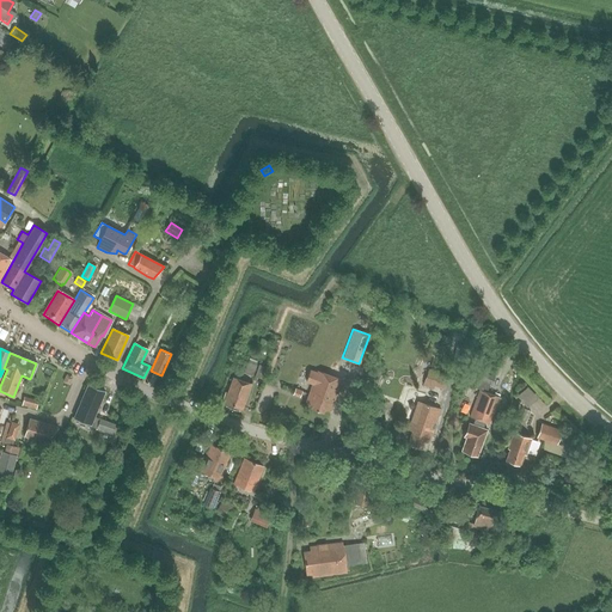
[(252,375),(256,365),(246,361),(243,373),(252,375)]
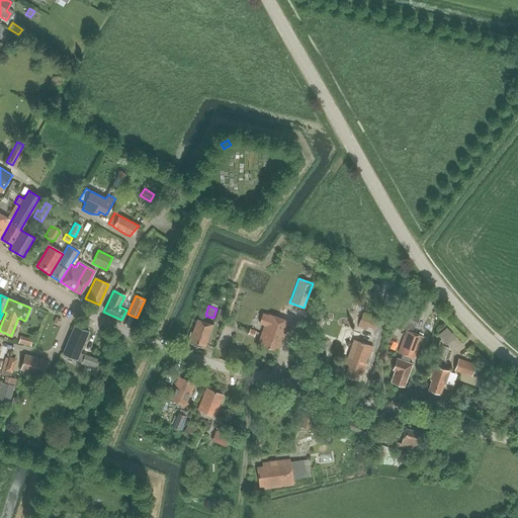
[(222,321),(225,311),(219,309),(216,319),(222,321)]
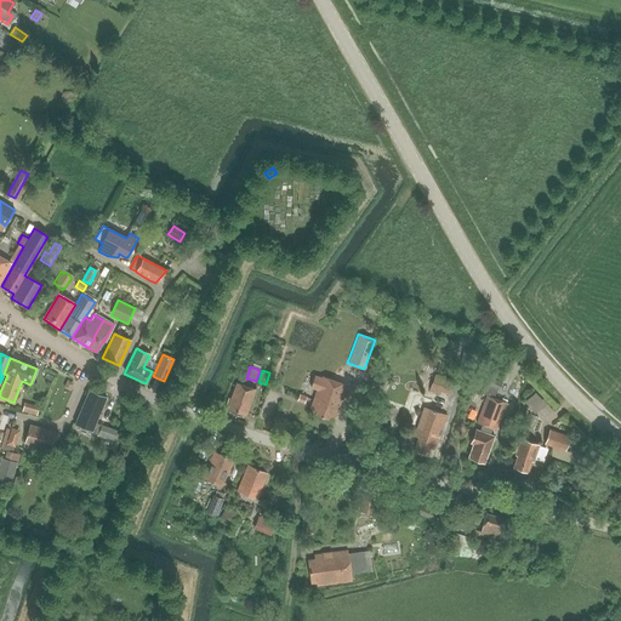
[(320,377),(313,375),(309,387),(315,389),(309,409),(315,410),(314,414),(326,419),(328,415),(334,417),(340,400),(337,399),(340,393),(342,394),(345,385),(320,376),(320,377)]
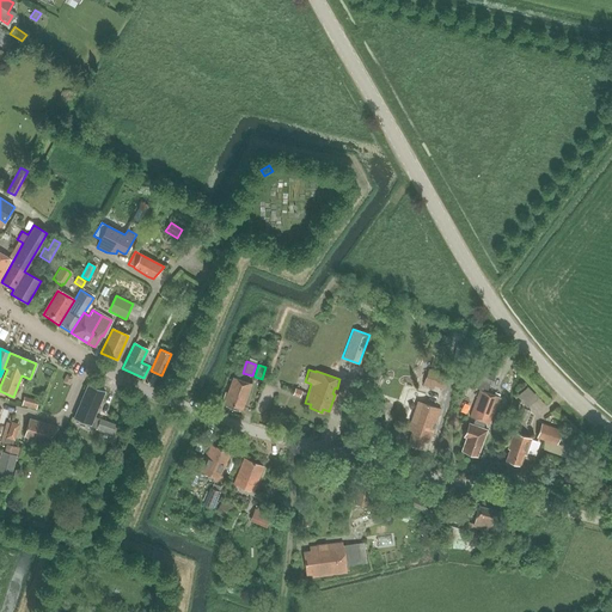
[(444,390),(448,377),(428,369),(422,386),(433,390),(434,386),(444,390)]
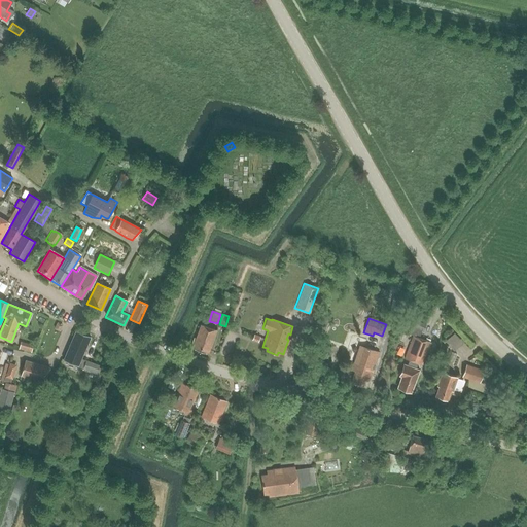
[(412,336),(403,358),(422,364),(430,341),(420,338),(422,330),(424,331),(426,324),(415,320),(409,335),(412,336)]
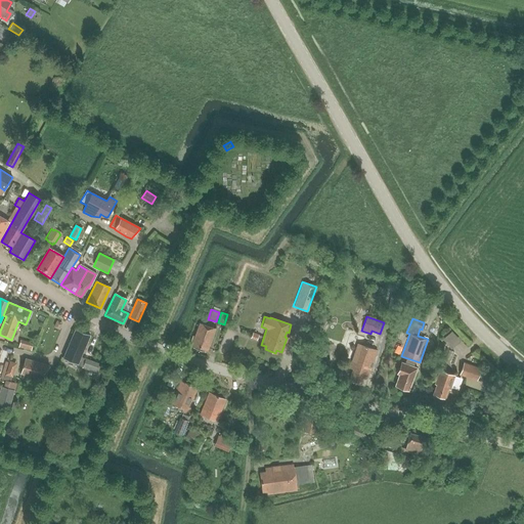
[(207,352),(215,329),(199,322),(194,336),(191,335),(189,343),(191,343),(190,346),(207,352)]
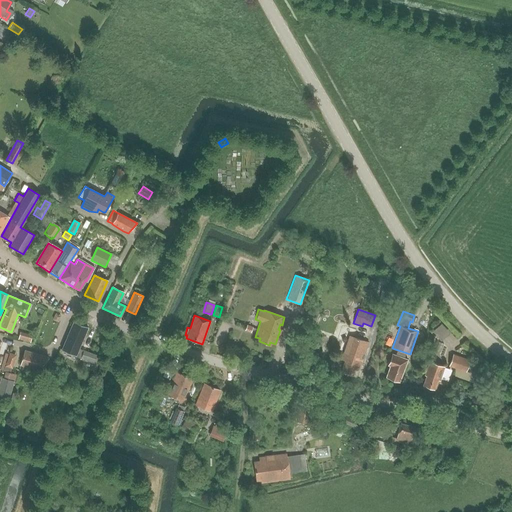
[(444,341),(453,331),(444,322),(434,331),(444,341)]
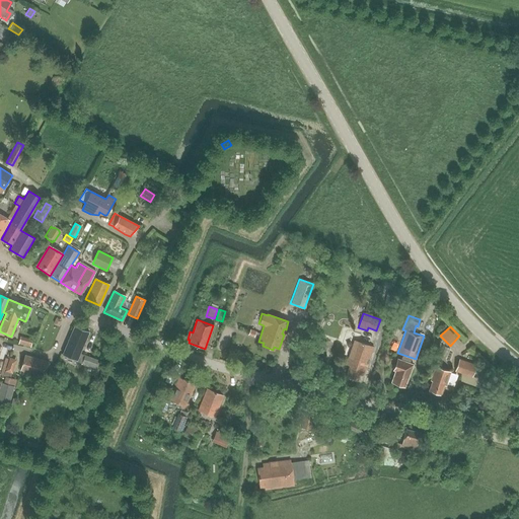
[(74,327),(62,356),(63,356),(63,358),(67,360),(64,365),(79,371),(81,365),(86,367),(87,365),(95,368),(98,360),(80,354),(88,334),(74,327)]
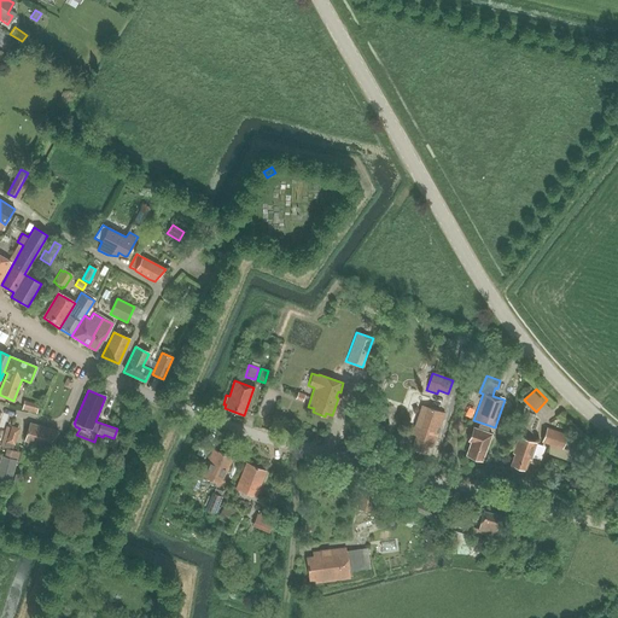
[(38,404),(23,401),(19,409),(35,414),(38,404)]
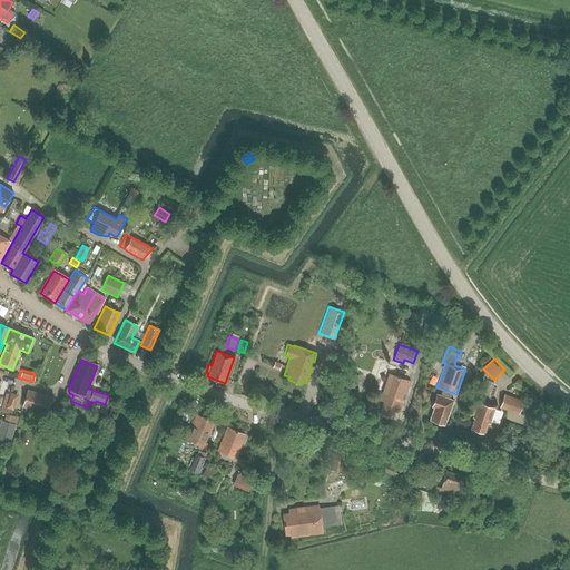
[(409,381),(387,374),(379,401),(382,402),(377,414),(391,419),(394,410),(399,412),(409,381)]
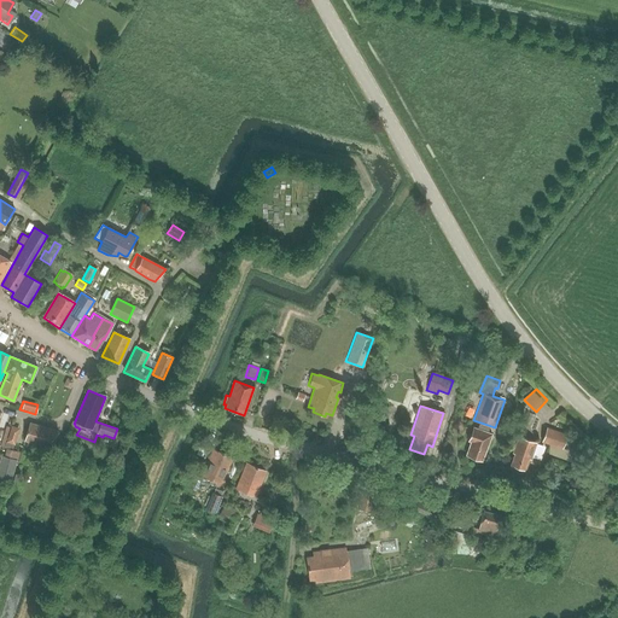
[(481,460),(490,433),(487,432),(488,426),(477,423),(476,427),(472,426),(467,439),(470,441),(465,454),(481,460)]
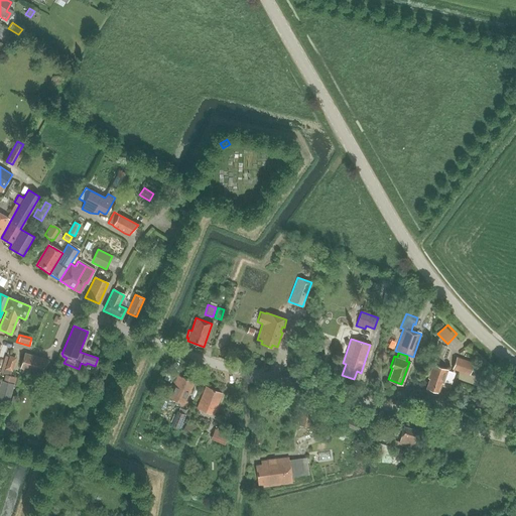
[(41,380),(48,361),(23,354),(19,369),(23,370),(21,374),(41,380)]
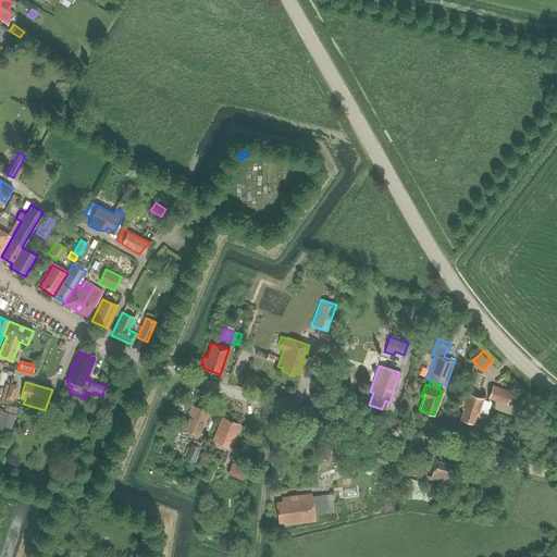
[(19,386),(11,384),(5,398),(14,401),(19,386)]
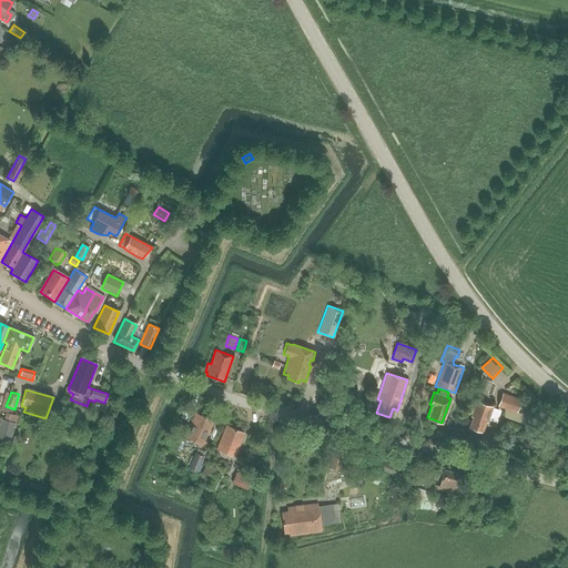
[(503,393),(498,406),(517,413),(521,399),(503,393)]
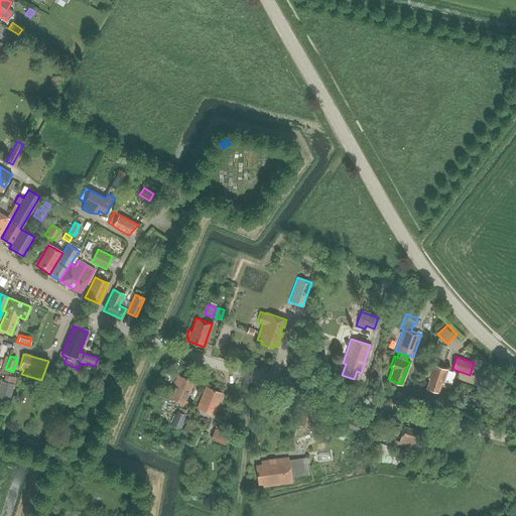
[(442,382),(446,368),(432,363),(427,377),(429,378),(426,387),(437,391),(440,381),(442,382)]
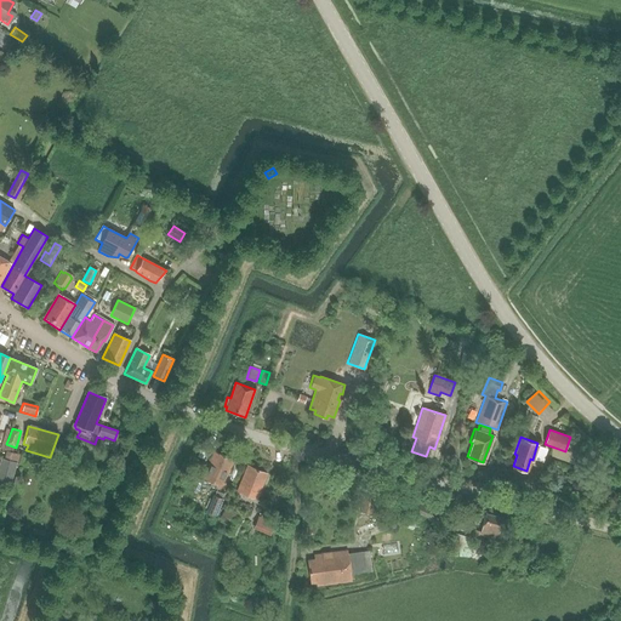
[(223,486),(234,460),(214,451),(203,479),(215,484),(214,488),(221,490),(222,486),(223,486)]
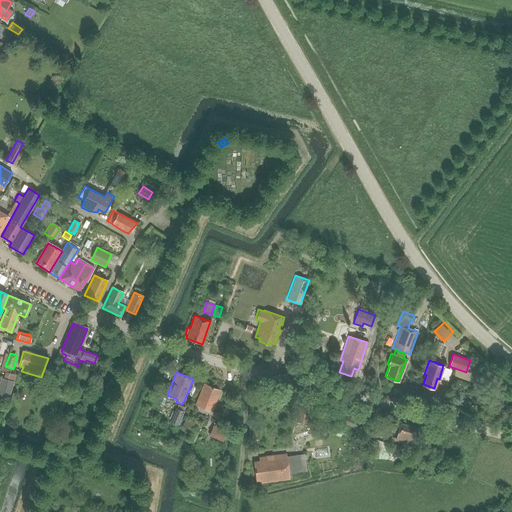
[(0,397),(7,400),(12,382),(0,378),(0,397)]
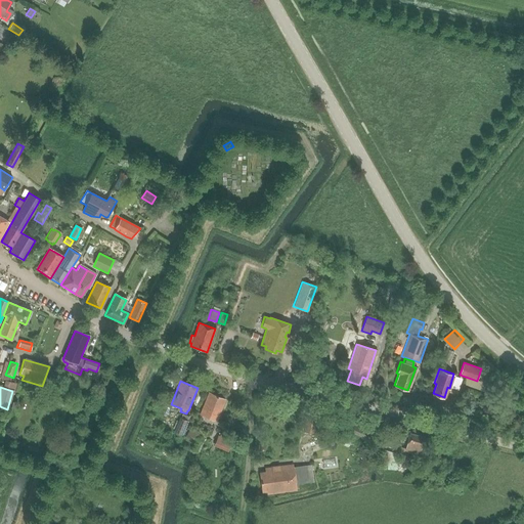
[(207,393),(199,415),(215,421),(223,400),(219,398),(211,395),(207,393)]
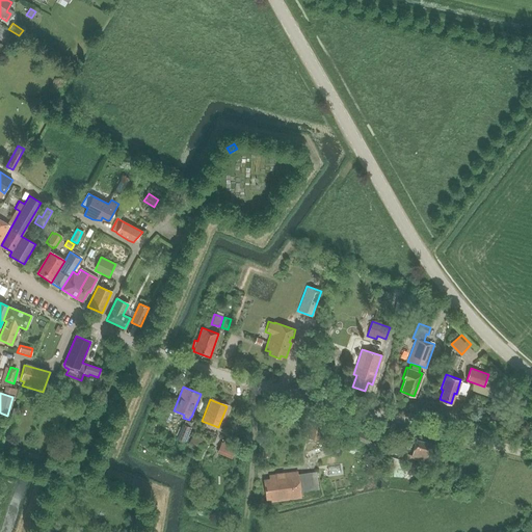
[(189,427),(190,424),(183,421),(182,424),(181,424),(175,437),(184,442),(189,428),(189,427)]
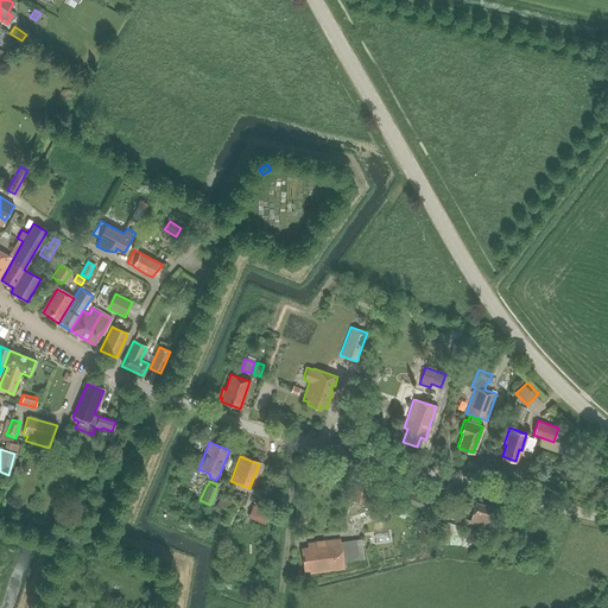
[(355,483),(352,500),(365,502),(368,486),(355,483)]
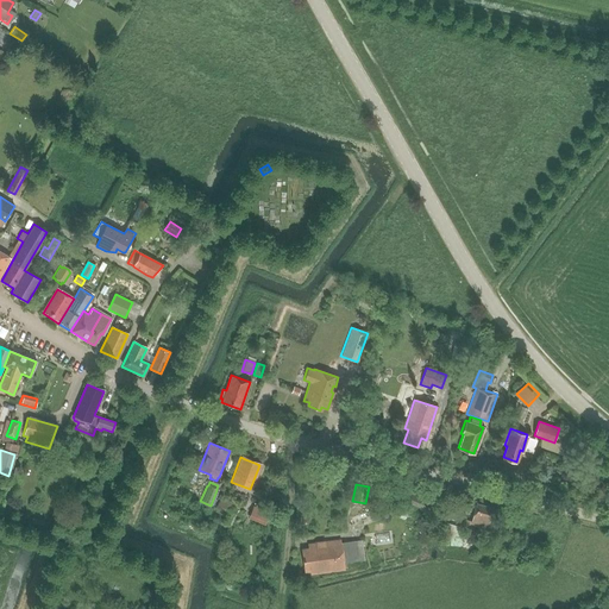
[(227,518),(233,502),(218,496),(213,512),(227,518)]
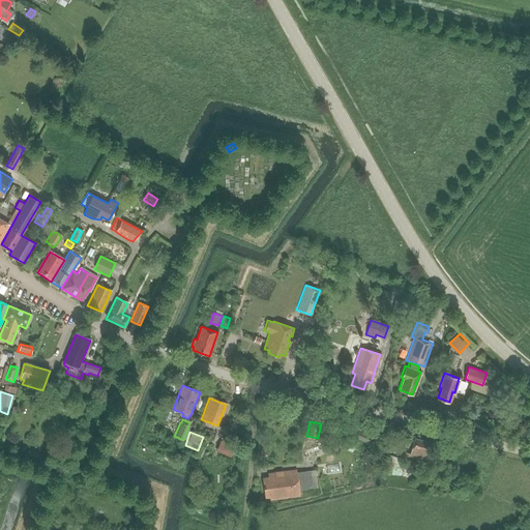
[(387,437),(384,448),(402,453),(406,443),(387,437)]
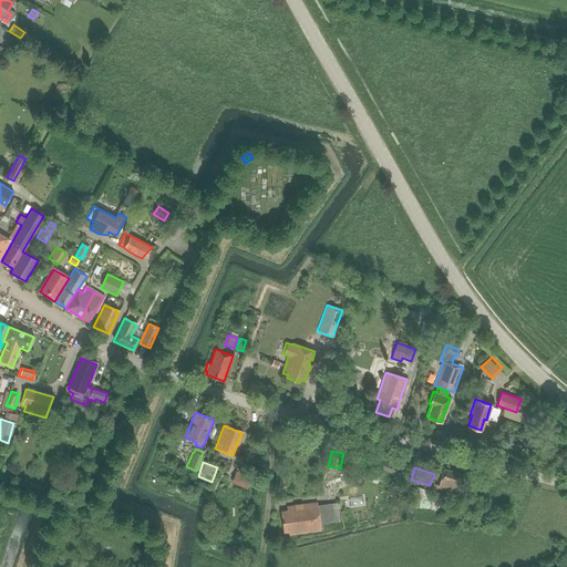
[(432,483),(430,492),(441,495),(443,490),(452,492),(457,472),(442,467),(437,485),(432,483)]
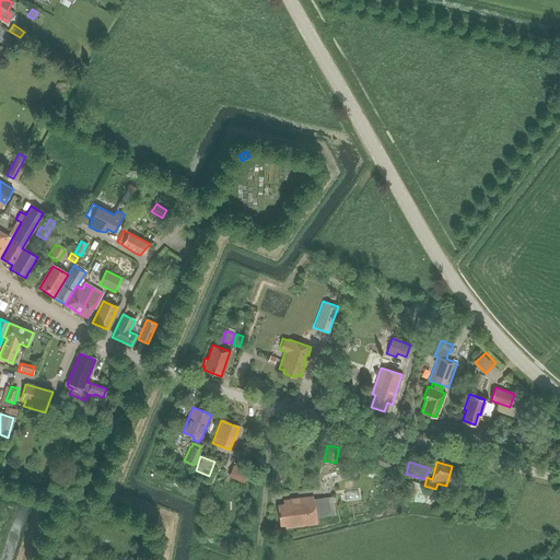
[(244,483),(246,479),(247,480),(251,474),(248,473),(243,469),(244,467),(236,464),(235,466),(233,466),(229,477),(244,483)]
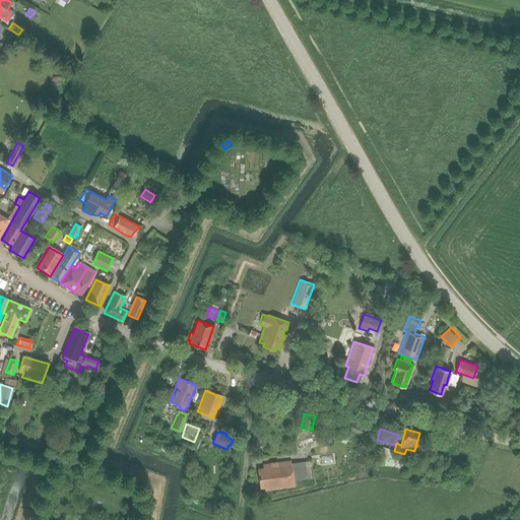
[(293,488),(293,484),(291,481),(309,478),(308,469),(307,461),(288,464),(288,460),(261,464),(262,467),(258,468),(255,468),(257,489),(262,488),(263,492),(293,488)]
